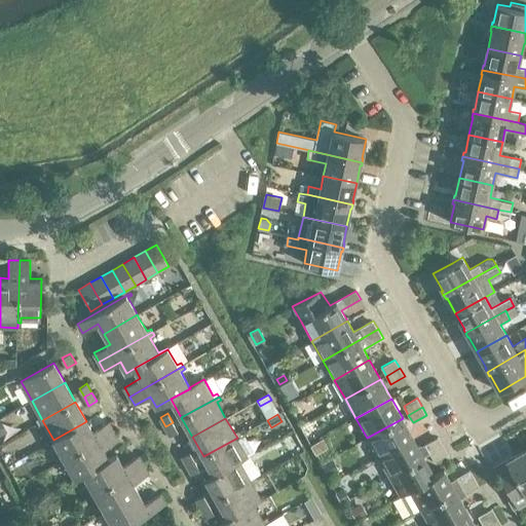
[(367,438),(378,457),(413,438),(403,418),(367,438)]
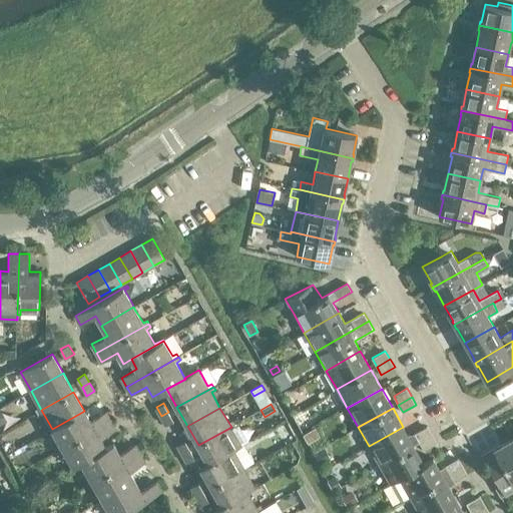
[(52,429),(63,448),(111,420),(106,411),(90,420),(84,411),(52,429)]
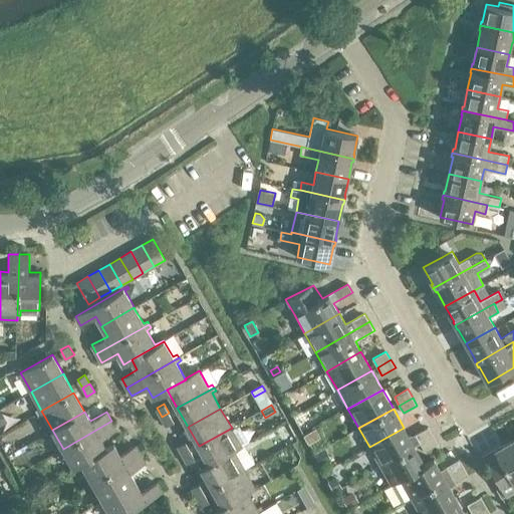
[(174,421),(169,413),(162,417),(167,426),(174,421)]
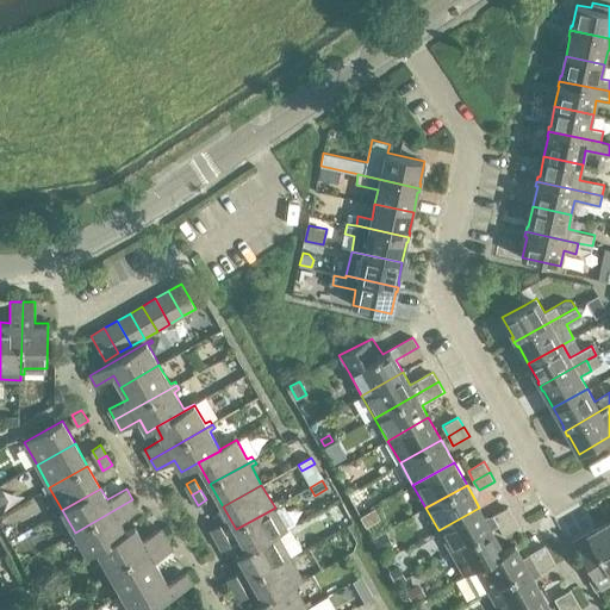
[(88,555),(98,549),(97,548),(126,531),(119,521),(138,510),(132,499),(75,533),(88,555)]
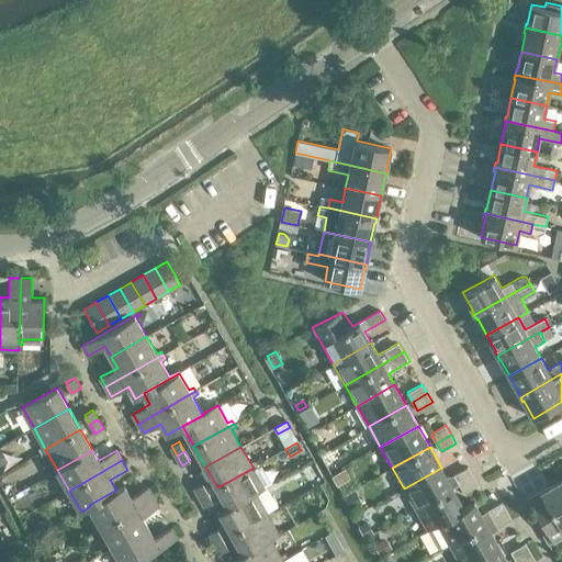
[(454,474),(460,484),(474,476),(469,467),(454,474)]
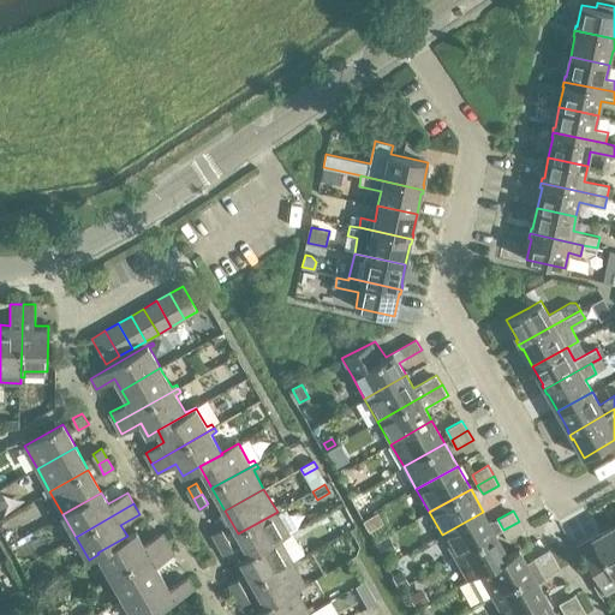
[(278,512),(238,533),(250,555),(280,538),(281,539),(290,535),(288,533),(279,515),(278,512)]
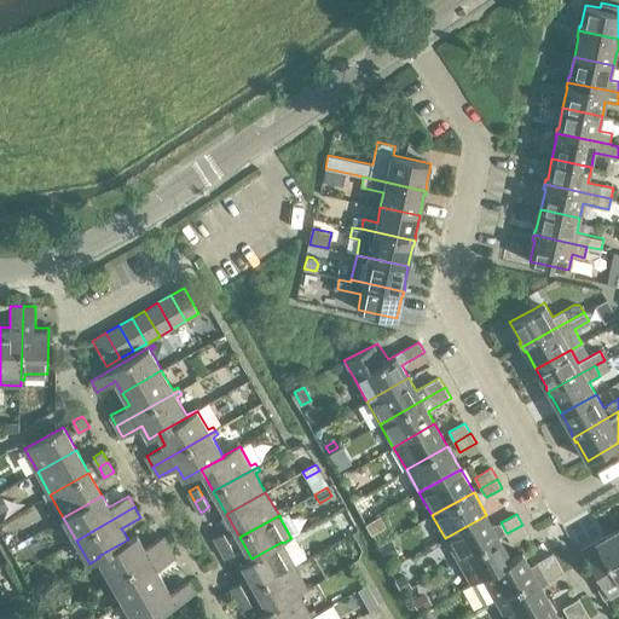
[(486,515),(445,538),(458,561),(499,538),(507,533),(501,522),(492,524),(486,515)]
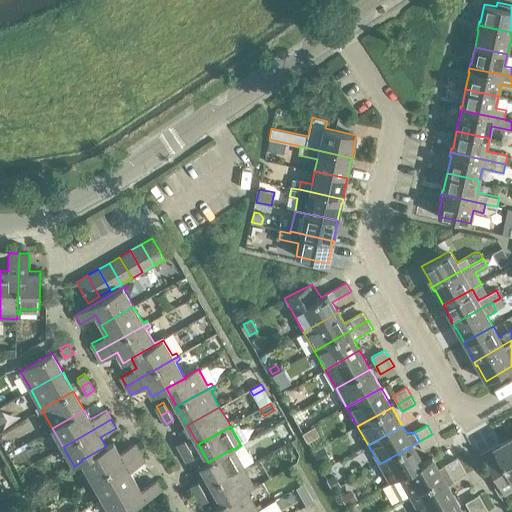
[(319,435),(314,427),(302,433),(307,442),(319,435)]
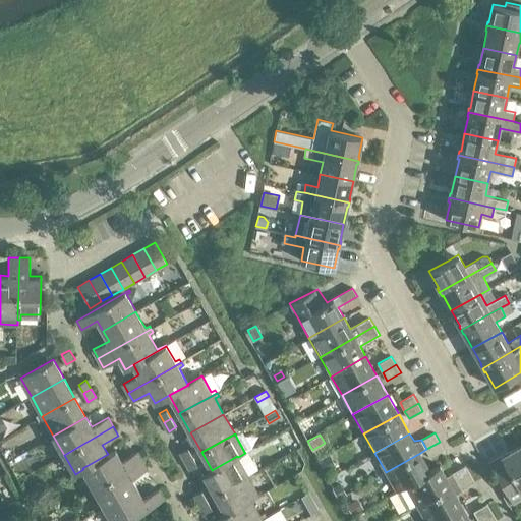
[(445,449),(440,442),(426,449),(430,457),(445,449)]
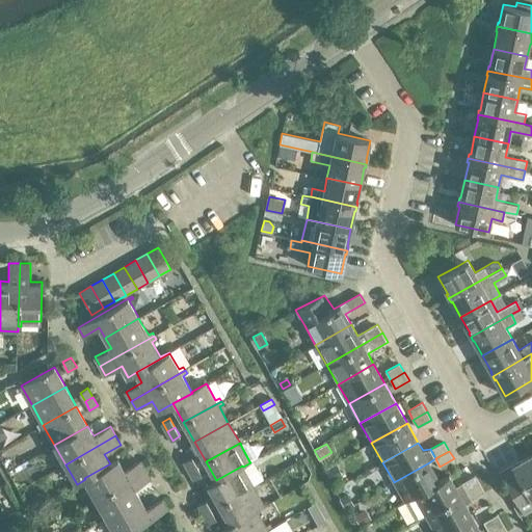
[(531,455),(512,468),(502,474),(524,512),(531,507),(531,455)]
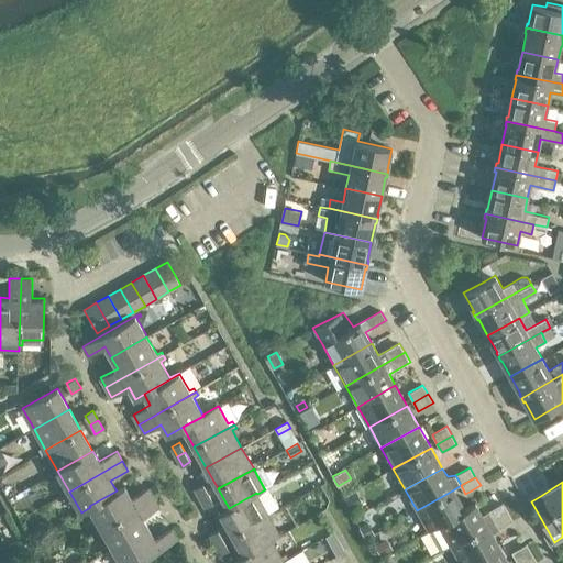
[(195,488),(200,498),(209,493),(203,484),(195,488)]
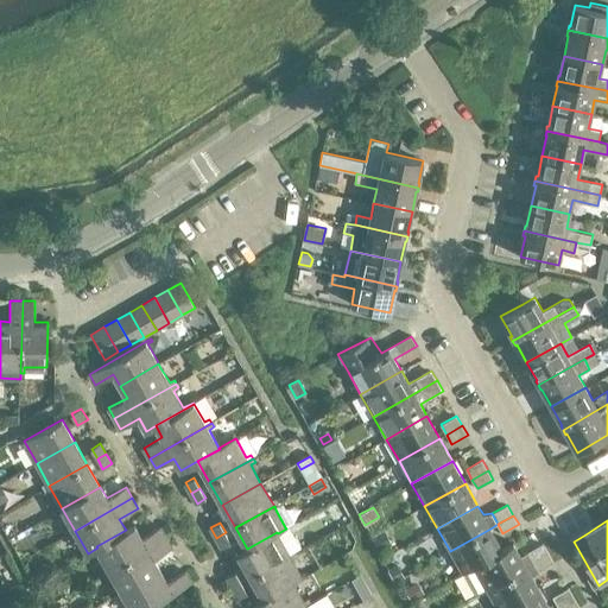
[(97,548),(109,570),(166,537),(160,527),(143,537),(134,525),(126,530),(96,546),(97,548)]
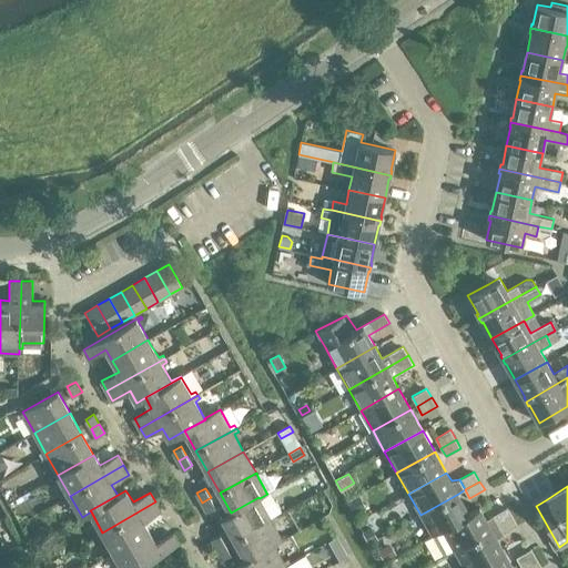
[(458,494),(421,515),(432,536),(470,515),(469,513),(458,494)]
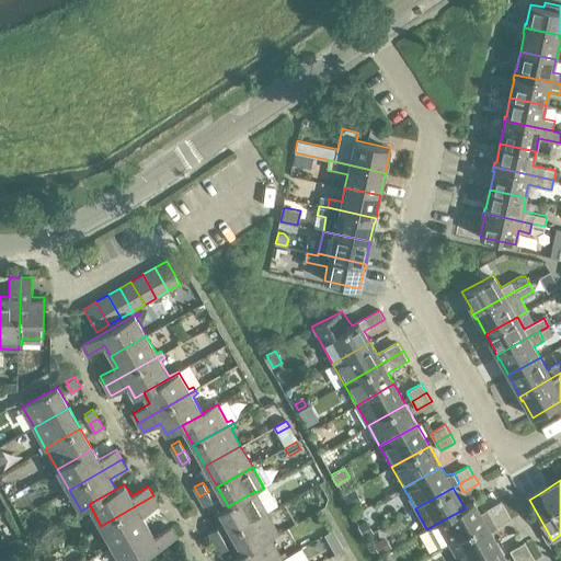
[(355,489),(344,495),(352,507),(362,502),(355,489)]
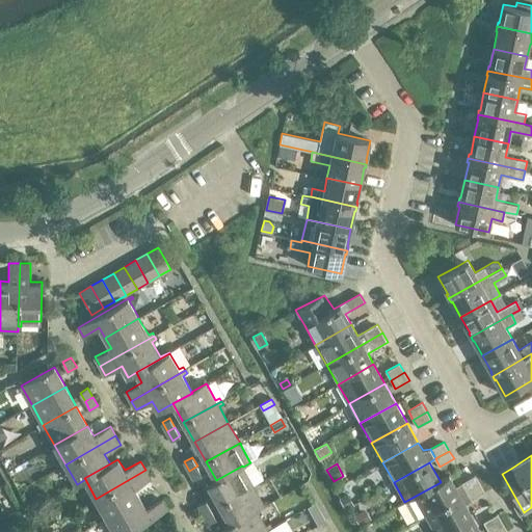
[(203,475),(197,466),(189,471),(194,479),(203,475)]
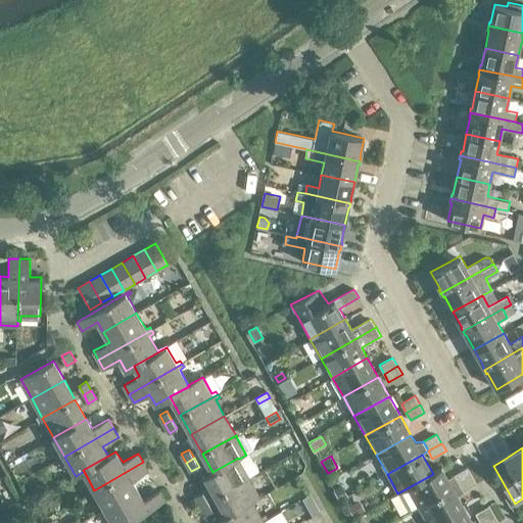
[(212,472),(204,477),(216,496),(253,476),(252,472),(247,475),(239,459),(238,458),(212,472)]
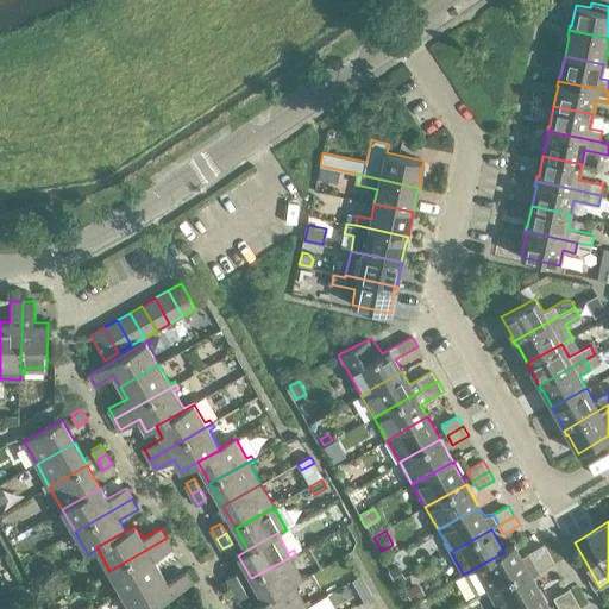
[(173,548),(167,538),(110,571),(123,592),(161,571),(155,559),(173,548)]
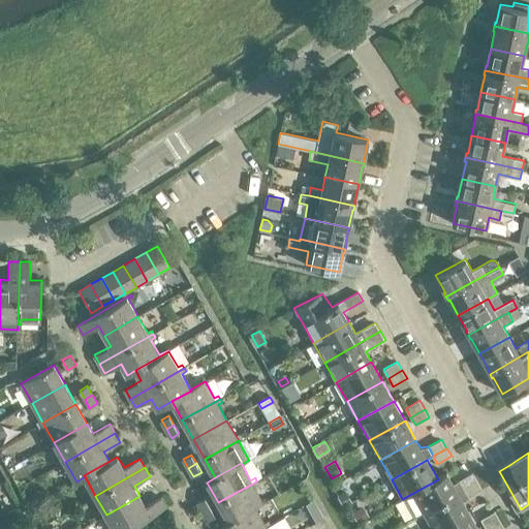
[(438,479),(402,499),(413,519),(423,512),(423,514),(478,481),(473,472),(454,484),(447,472),(437,477),(438,479)]
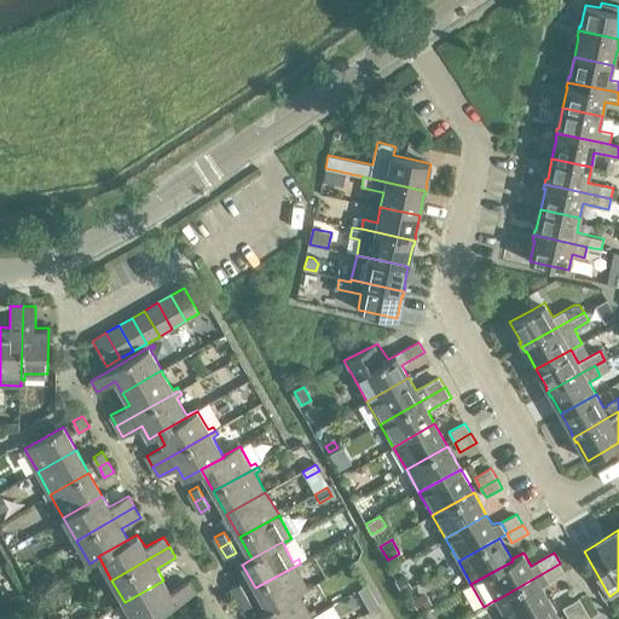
[(300,563),(255,588),(268,609),(298,593),(299,595),(308,589),(307,588),(298,570),(302,567),(300,563)]
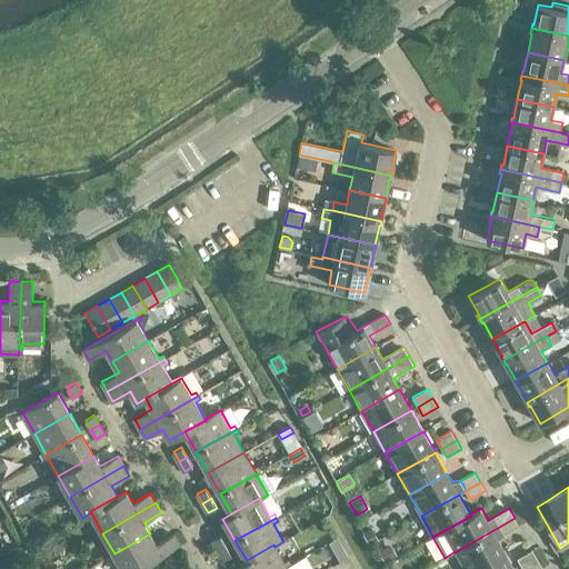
[(498,539),(519,527),(515,518),(455,552),(465,568),(472,568),(505,551),(498,539)]
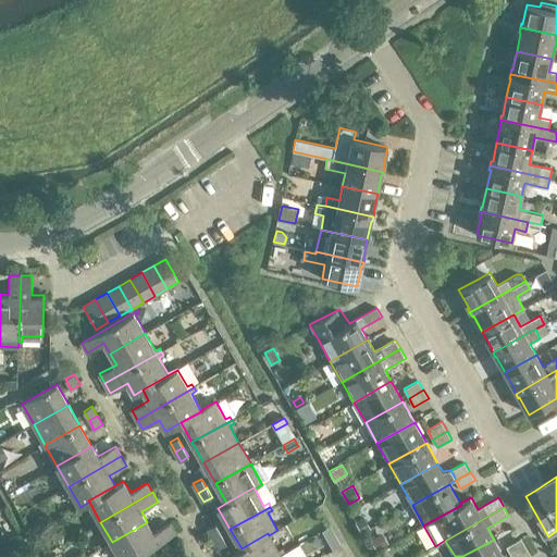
[(366,517),(356,522),(361,533),(371,528),(366,517)]
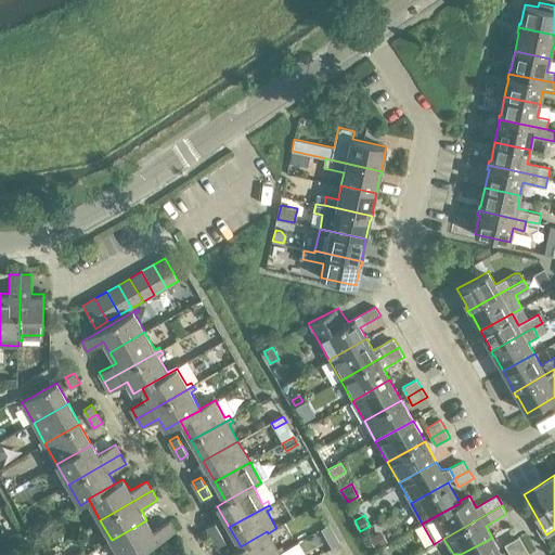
[(169,521),(153,530),(146,520),(112,540),(119,554),(133,554),(175,531),(169,521)]
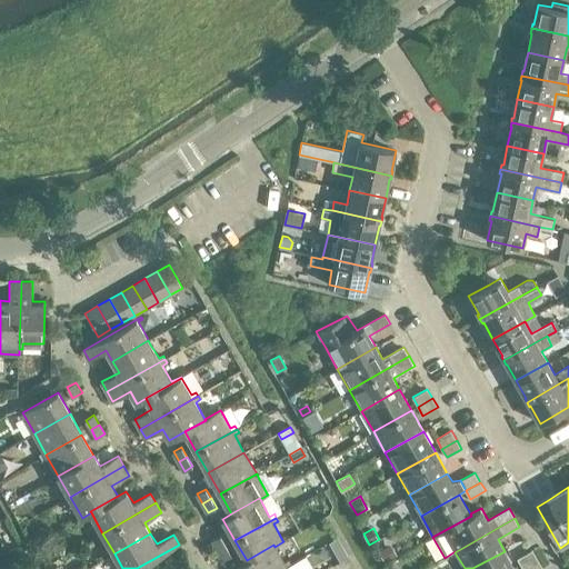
[(212,540),(218,550),(227,546),(221,536),(212,540)]
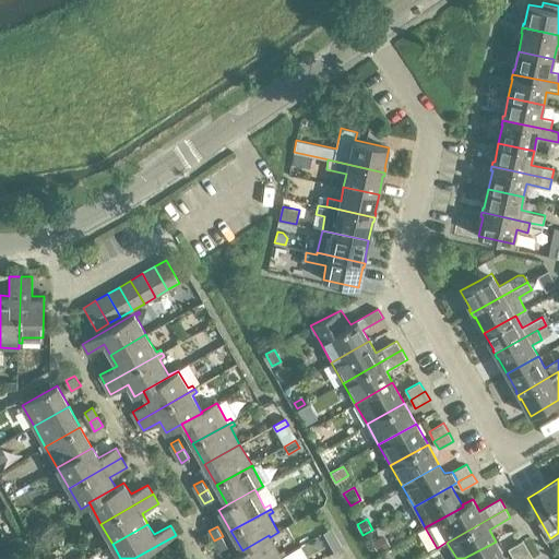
[(324,533),(334,552),(343,548),(332,528),(324,533)]
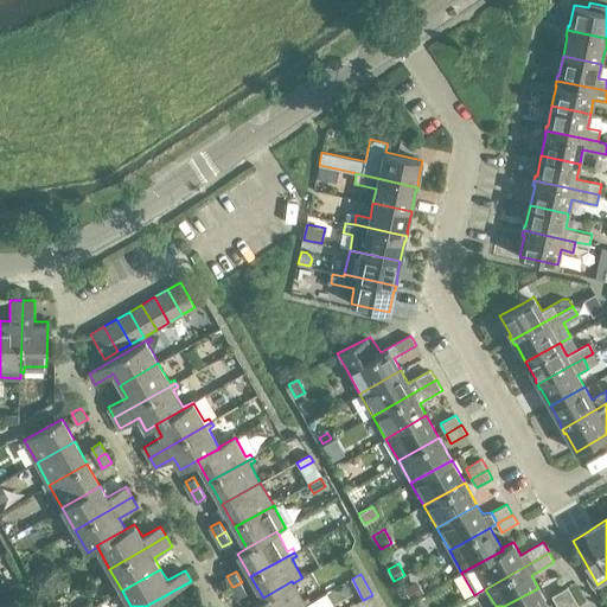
[(417,580),(404,587),(411,600),(425,593),(417,580)]
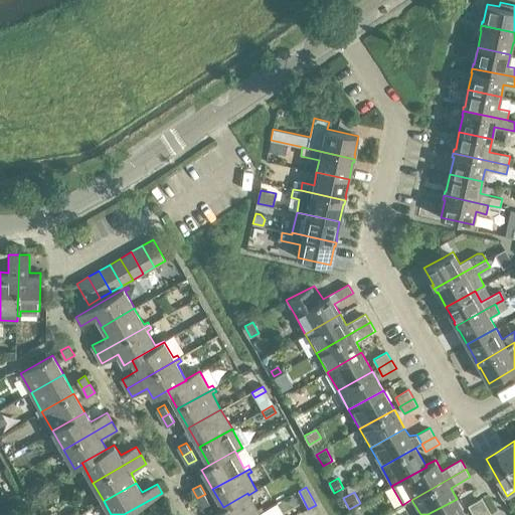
[(223,507),(215,512),(217,514),(253,514),(263,510),(262,507),(256,509),(248,495),(247,493),(223,507)]
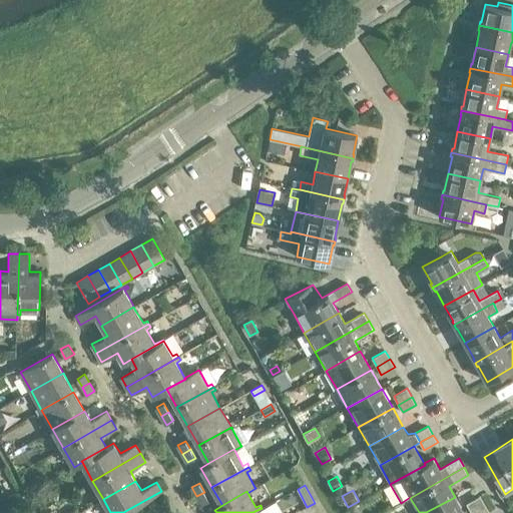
[(12,508),(22,501),(17,492),(7,498),(12,508)]
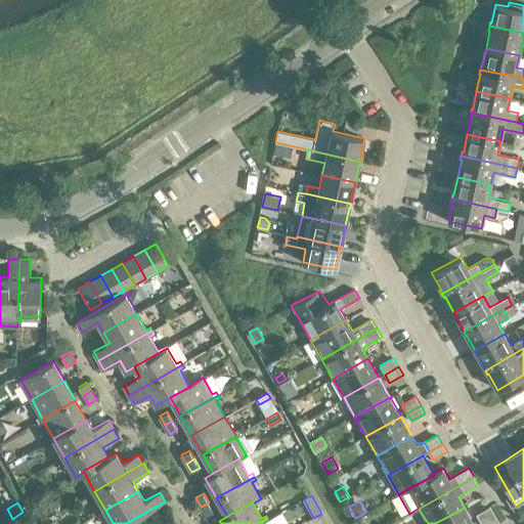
[(214,511),(209,503),(201,507),(206,516),(214,511)]
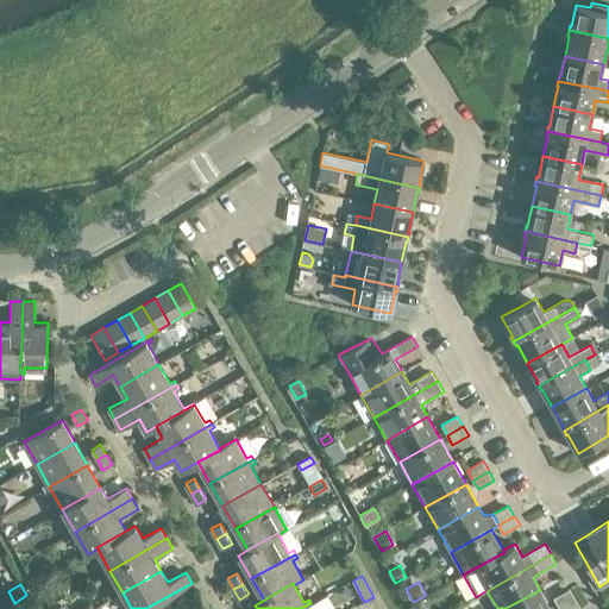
[(554,597),(560,608),(576,598),(570,589),(554,597)]
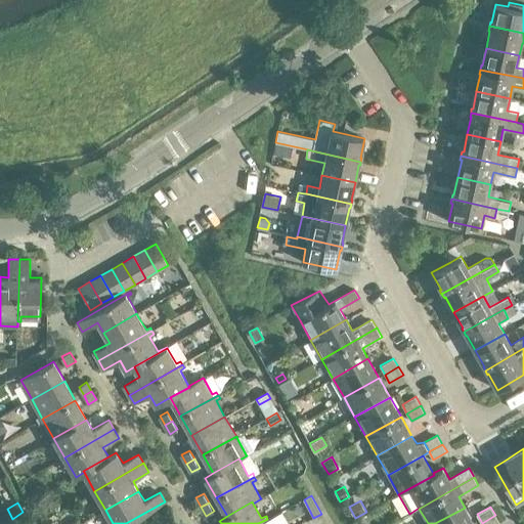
[(474,523),(465,508),(435,523),(474,523)]
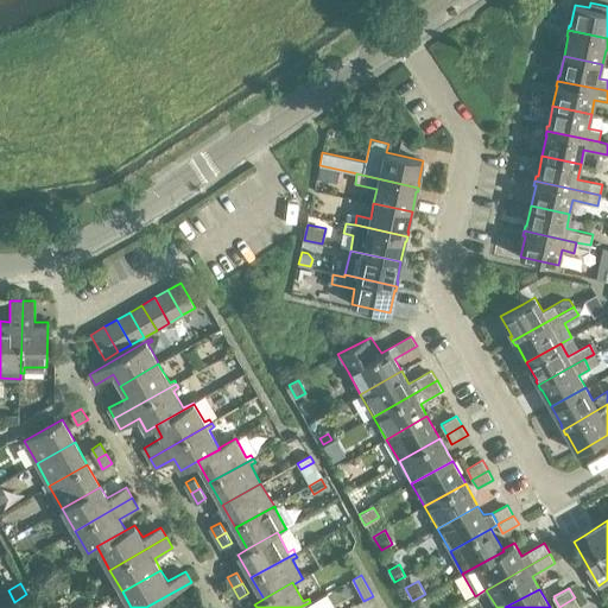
[(578,607),(580,607),(575,597),(559,607),(578,607)]
